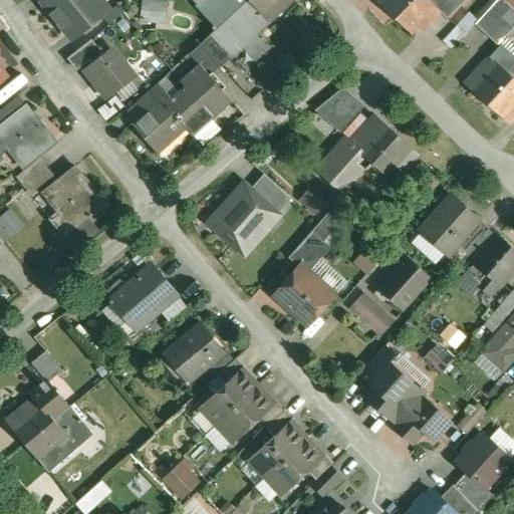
[(43,0),(42,1),(57,20),(81,0),(43,0)]
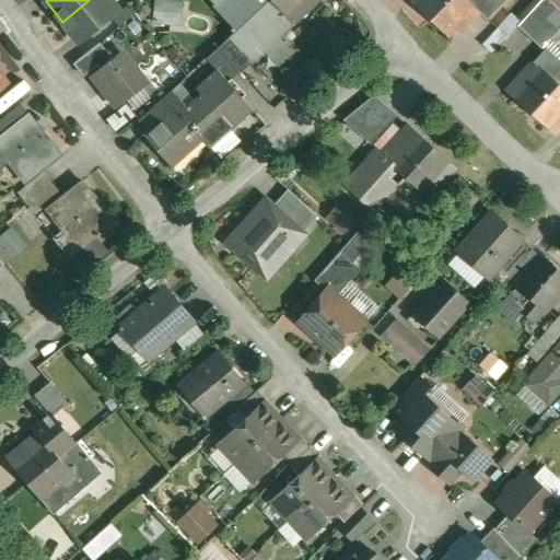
[(113,0),(89,0),(62,22),(79,42),(119,9),(113,0)]
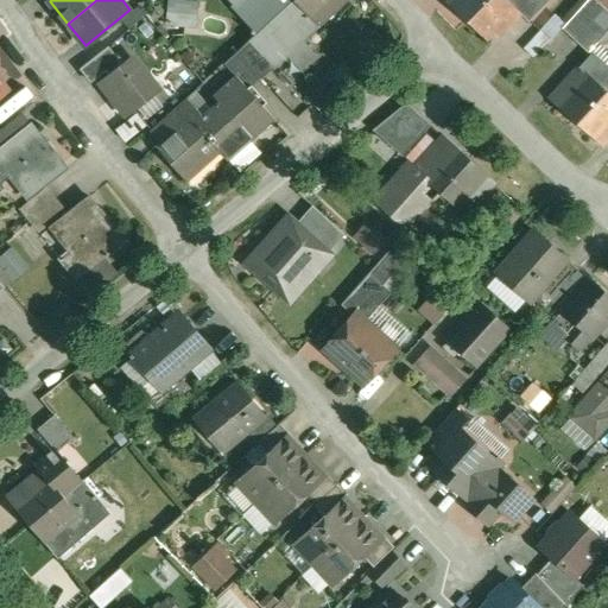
[(190,27),(194,1),(182,0),(162,0),(159,24),(190,27)]
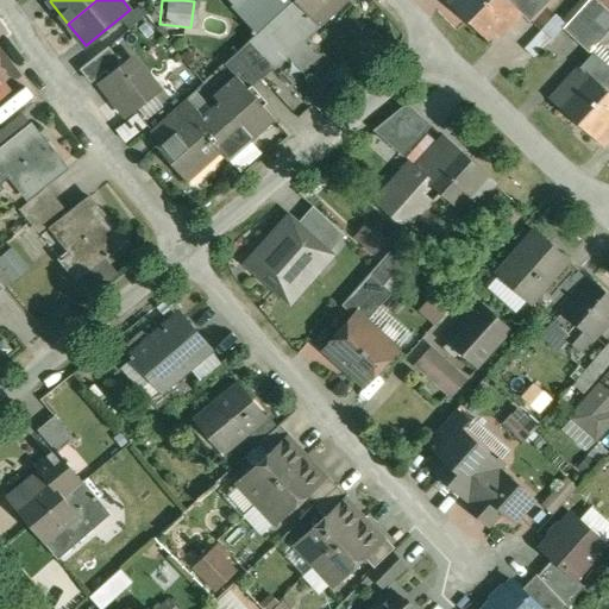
[(243,0),(236,7),(259,32),(294,0),(243,0)]
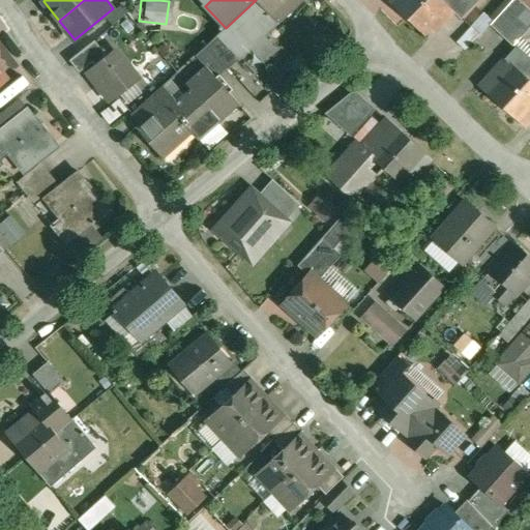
[(257,0),(210,45),(229,67),(239,59),(239,58),(251,48),(265,34),(301,0),(257,0)]
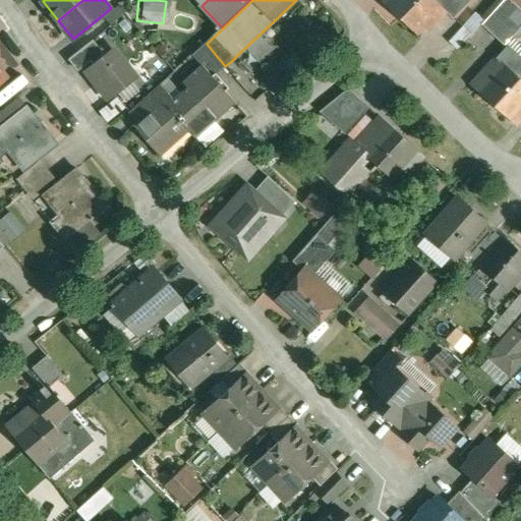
[(418,0),(385,0),(384,1),(401,17),(418,0)]
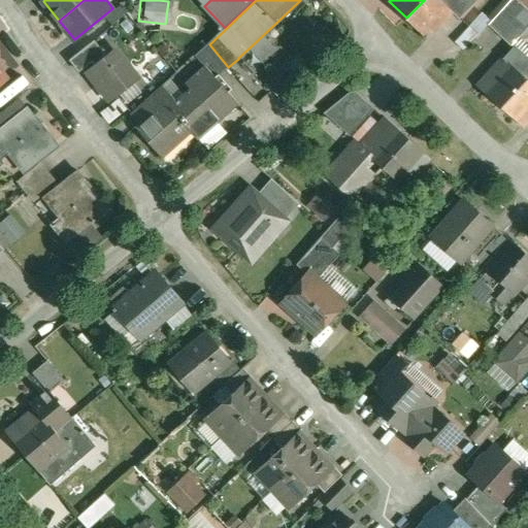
[(424,0),(406,18),(424,35),(430,29),(434,33),(454,12),(455,11),(441,0),(424,0)]
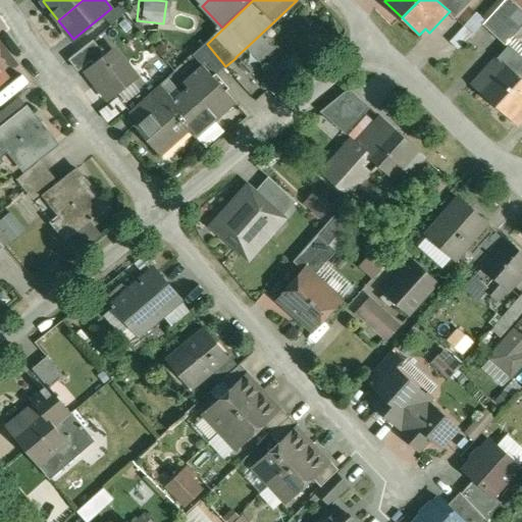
[(436,0),(450,11),(449,12),(455,18),(472,0),(436,0)]
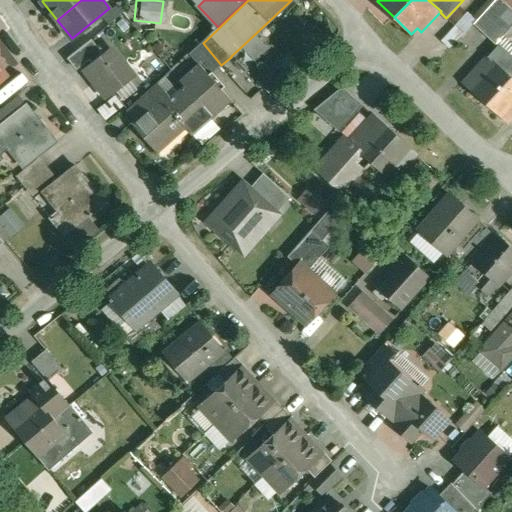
[(501,13),(492,6),(475,25),(494,42),(511,21),(511,9),(507,6),(501,13)]
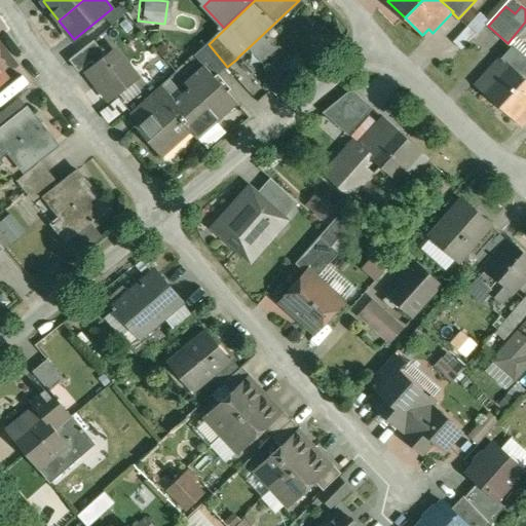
[(471,24),(456,40),(464,48),(480,32),(471,24)]
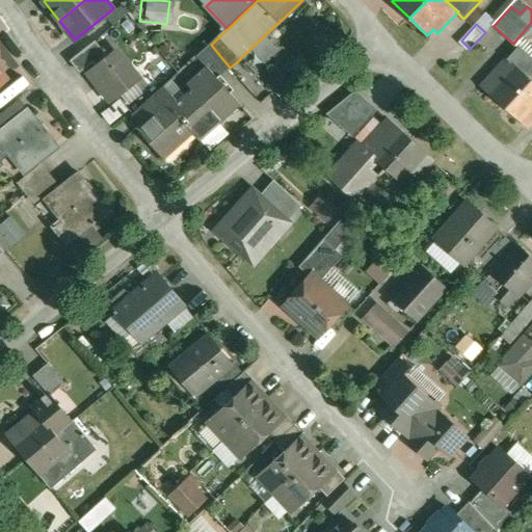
[(266,34),(251,48),(264,61),(278,48),(266,34)]
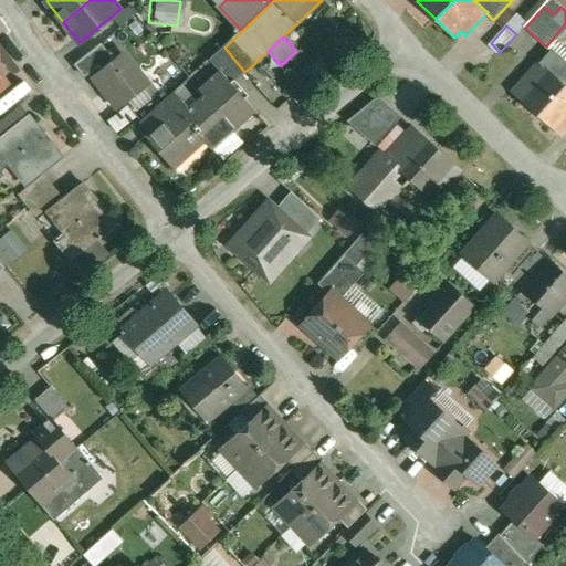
[(103,43),(76,63),(87,76),(113,56),(103,43)]
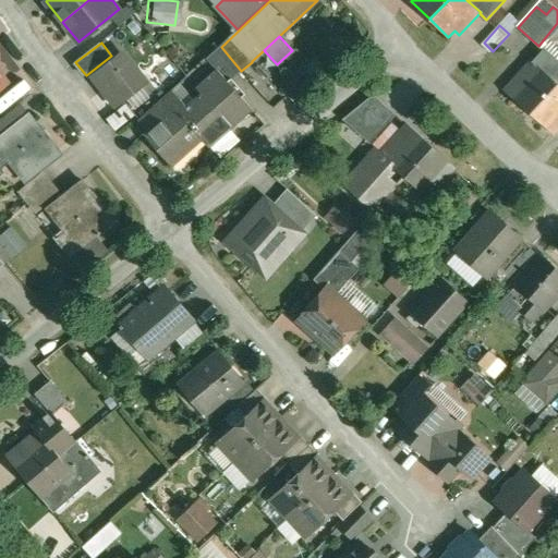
[(221,47),(220,46),(207,59),(217,69),(218,69),(229,81),(241,71),(221,47)]
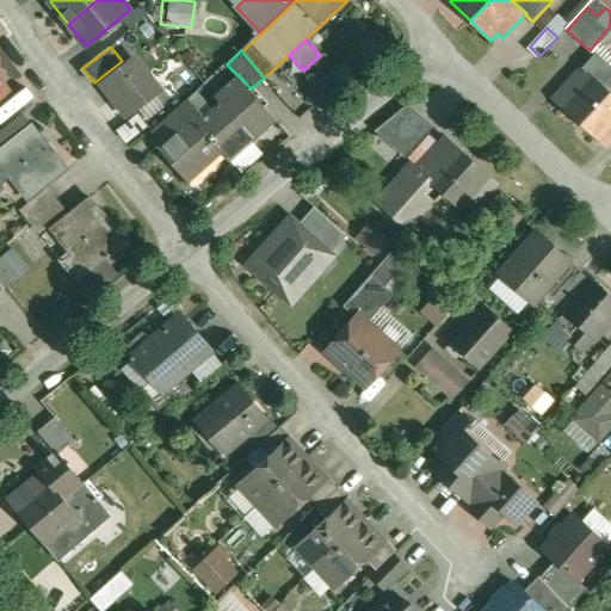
[(610,68),(596,54),(555,99),(581,123),(610,91),(610,90),(610,68)]
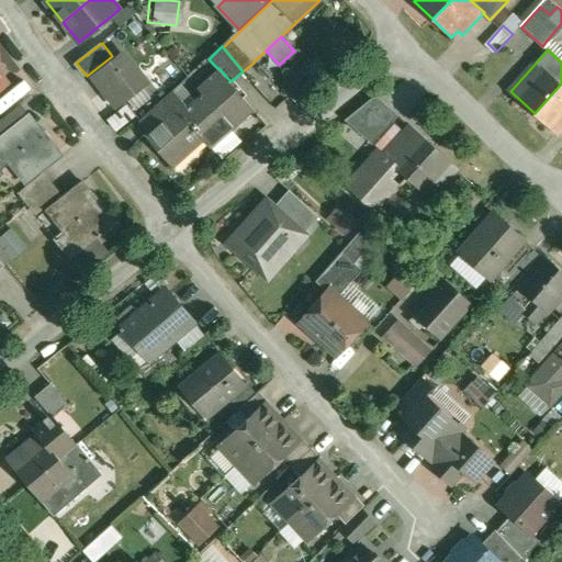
[(123,54),(98,75),(121,103),(146,83),(123,54)]
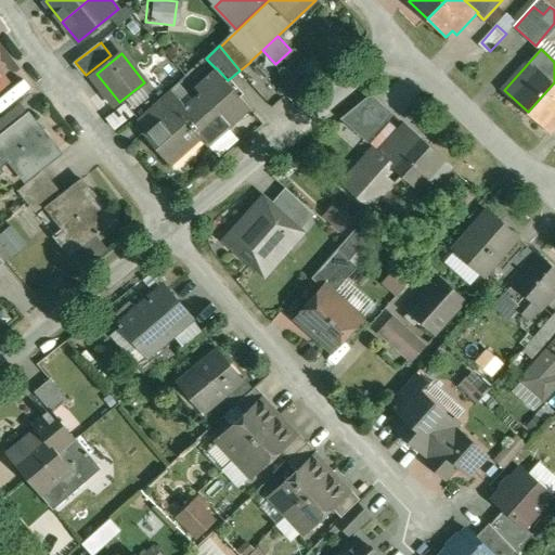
[(228,80),(217,68),(216,68),(196,87),(201,92),(193,99),(202,108),(189,120),(210,145),(252,108),(228,80)]
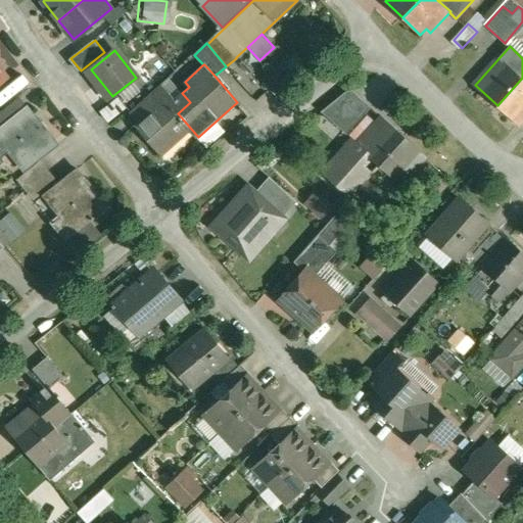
[(0,85),(0,101),(22,85),(14,75),(0,85)]
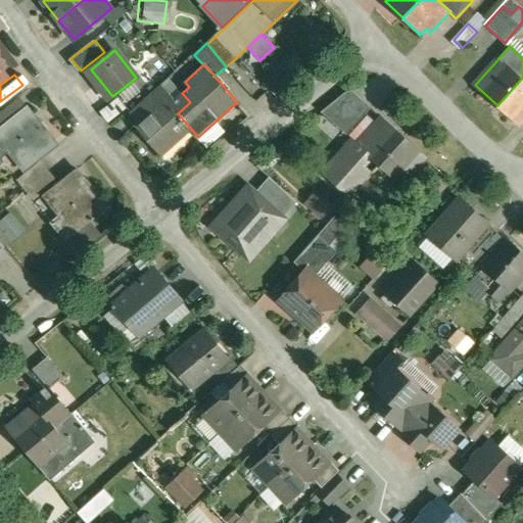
[(522,79),(522,78),(497,105),(519,125),(522,120),(522,79)]
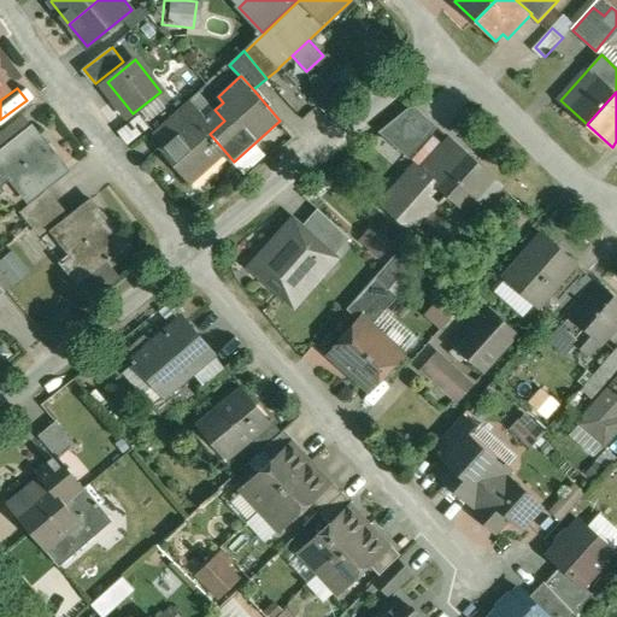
[(192,100),(170,119),(180,131),(203,111),(192,100)]
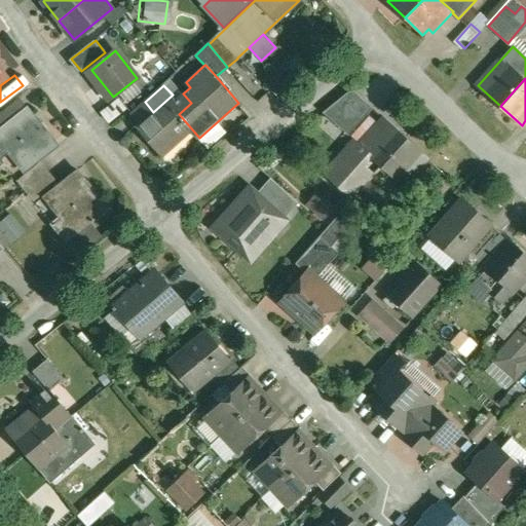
[(352,89),(324,113),(349,136),(374,108),(352,89)]
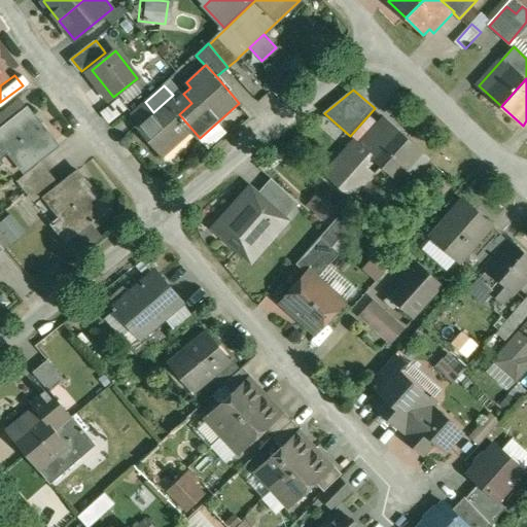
[(153,112),(136,127),(164,157),(165,156),(164,155),(191,131),(199,139),(200,138),(179,114),(191,103),(183,94),(177,100),(173,95),(153,112)]
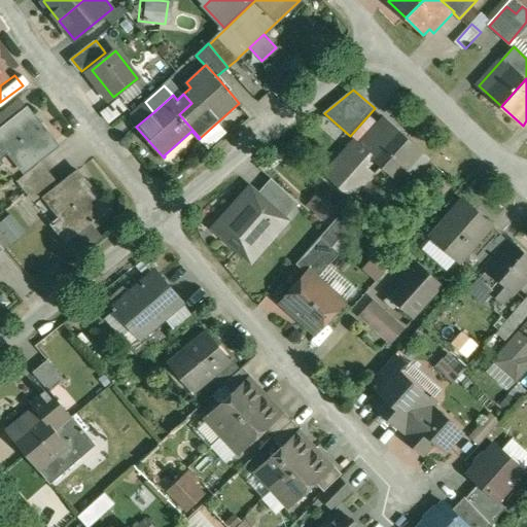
[(59,145),(29,107),(0,130),(0,156),(1,157),(11,149),(28,169),(59,145)]
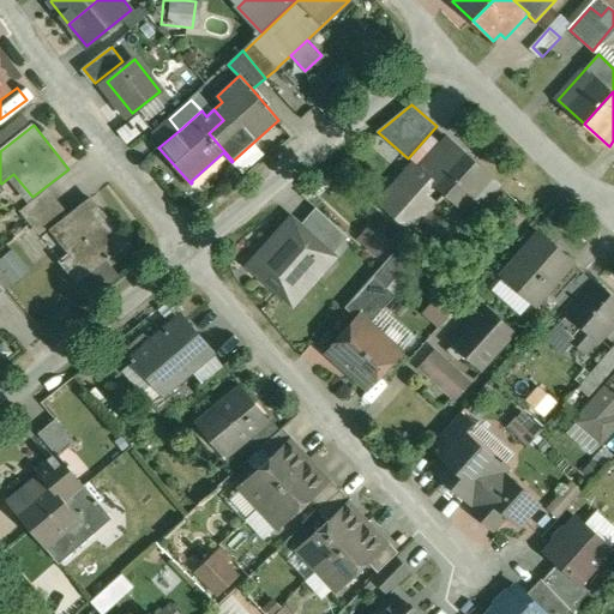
[(450,137),(421,169),(415,164),(380,202),(414,230),(408,236),(409,236),(419,226),(431,211),(447,193),(475,162),(476,161),(450,137)]
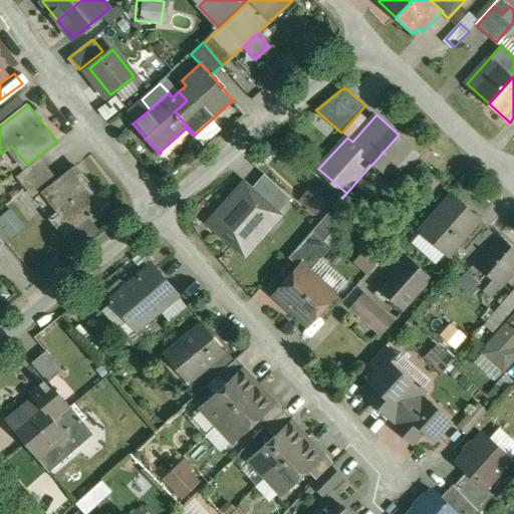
[(398,136),(374,162),(383,171),(373,182),(386,193),(420,155),(398,136)]
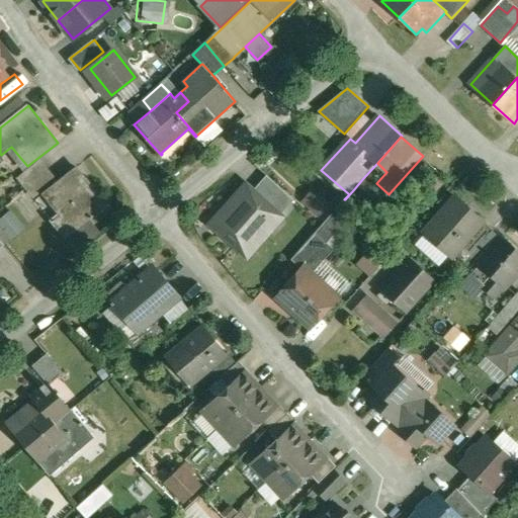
[(41,160),(19,178),(26,187),(49,170),(41,160)]
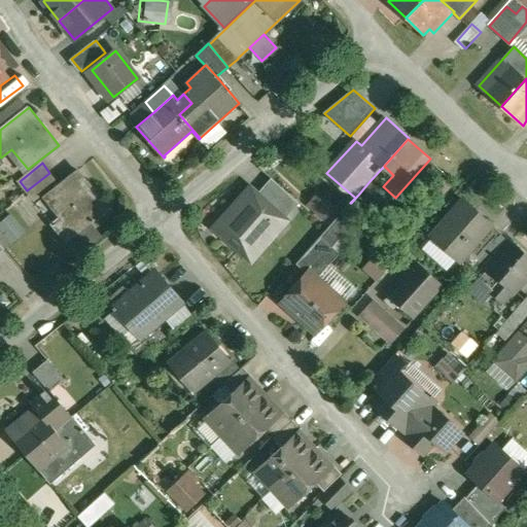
[(109,208),(78,170),(48,195),(64,215),(54,223),(67,241),(109,208)]
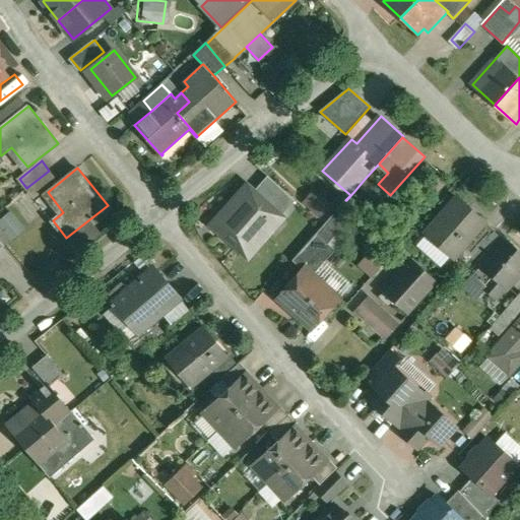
[(49,171),(26,188),(35,197),(57,180),(49,171)]
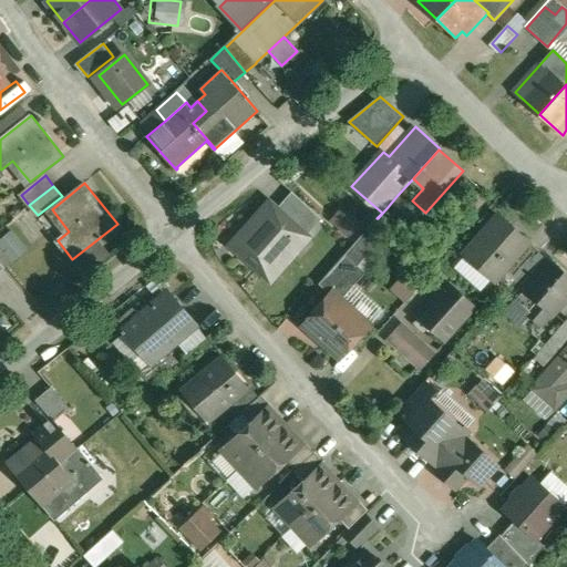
[(291,193),(276,209),(303,234),(302,234),(306,237),(321,218),(291,193)]
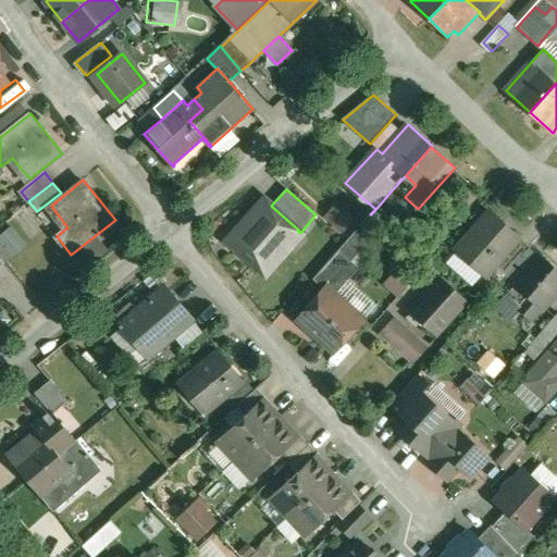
[(408,208),(391,192),(380,205),(397,220),(408,208)]
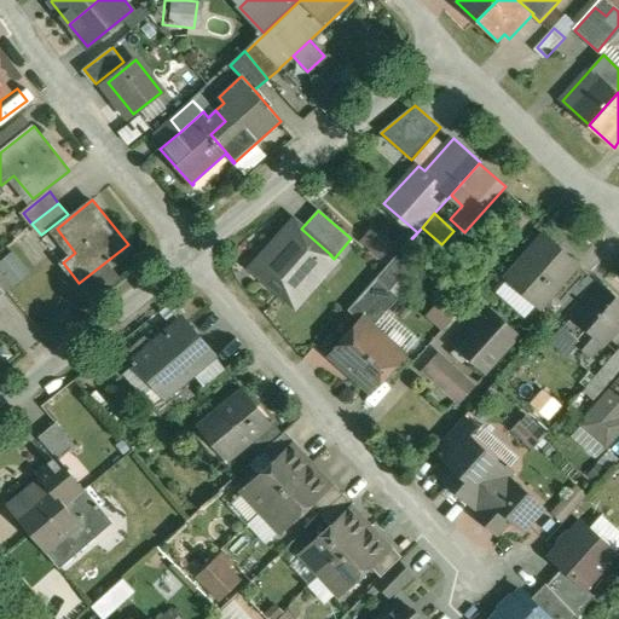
[(273,249),(254,271),(294,307),(320,277),(316,272),(330,255),(331,255),(301,229),(293,221),(271,247),(273,249)]
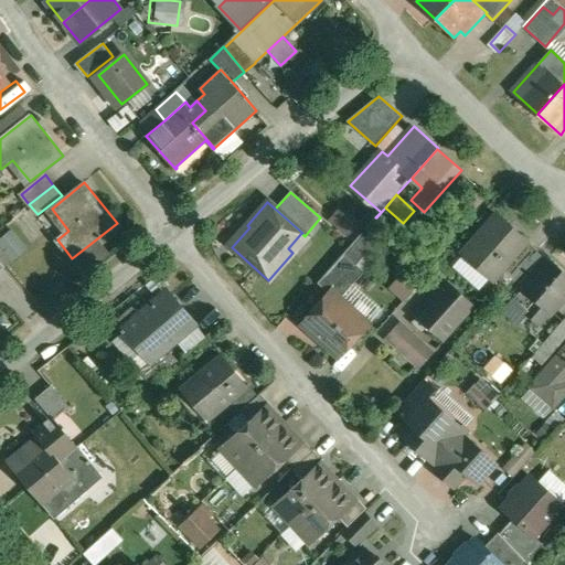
[(341,235),(354,221),(336,204),(322,220),(341,235)]
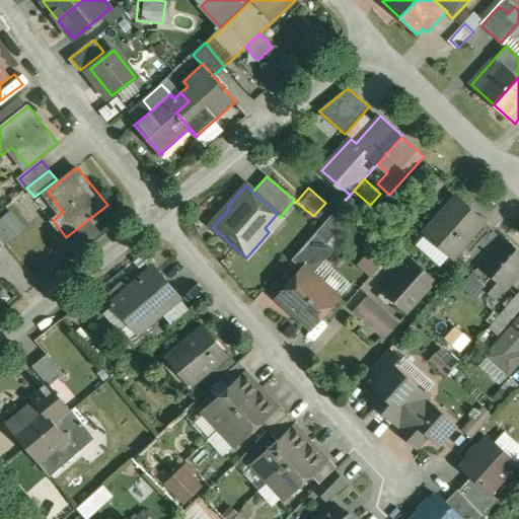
[(370,205),(354,191),(346,200),(367,219),(376,210),(370,205)]
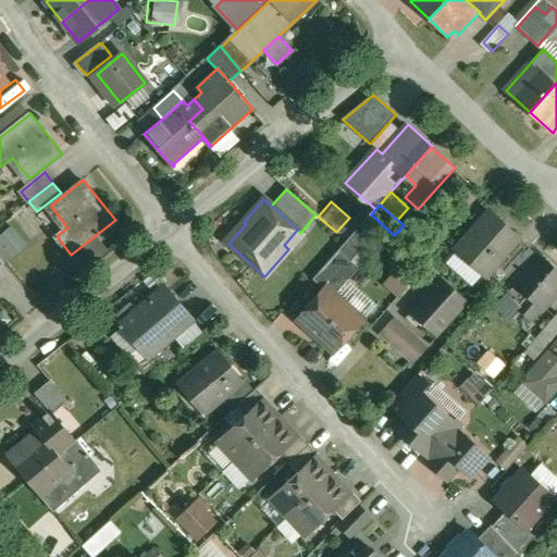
[(492,212),(457,250),(485,275),(494,265),(519,236),(492,212)]
